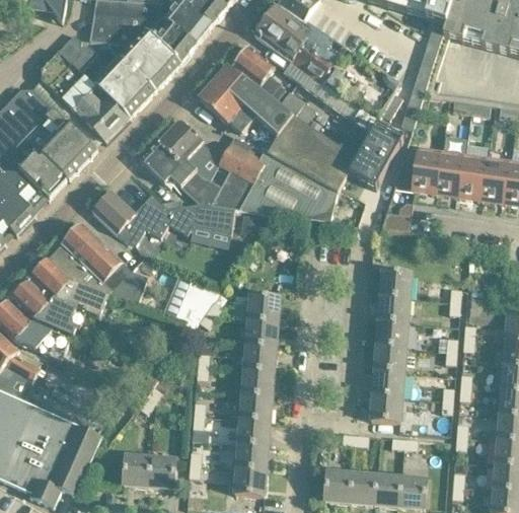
[(0,0),(0,3),(29,8),(55,11),(55,12),(63,23),(62,23),(64,24),(65,13),(67,0),(0,0)]
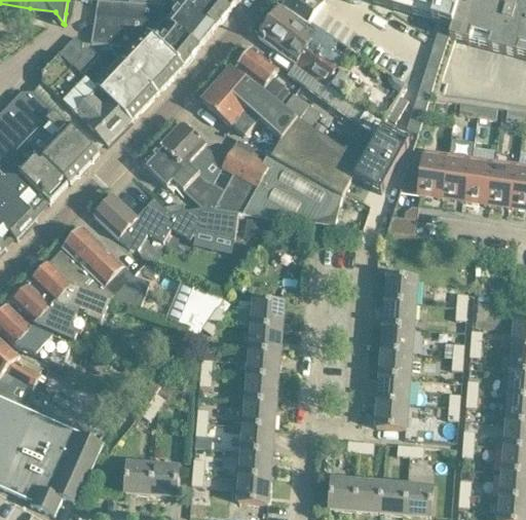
[(119,15),(122,0),(99,0),(96,11),(119,15)]
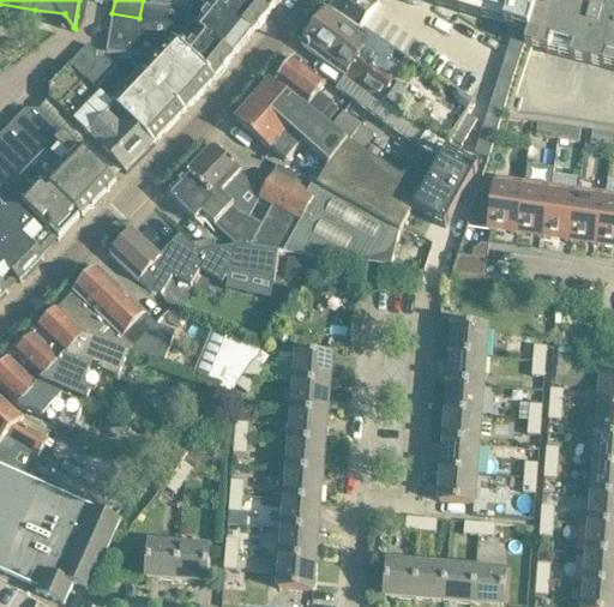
[(218,73),(262,19),(277,0),(192,0),(192,2),(175,1),(158,0),(143,0),(139,18),(137,34),(134,50),(149,53),(169,41),(175,36),(187,48),(216,74),(218,73)]
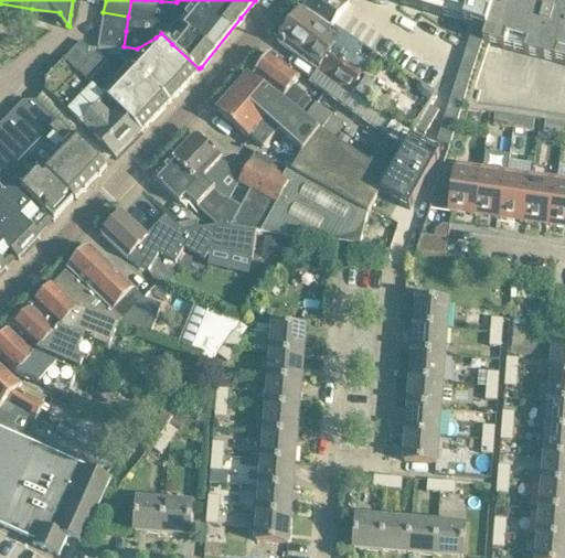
[(305,0),(302,3),(333,23),(349,0),(305,0)]
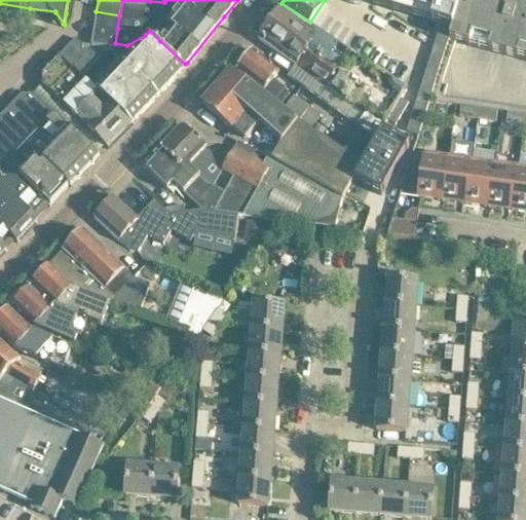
[(391,0),(437,13),(435,20),(453,26),(461,0),(391,0)]
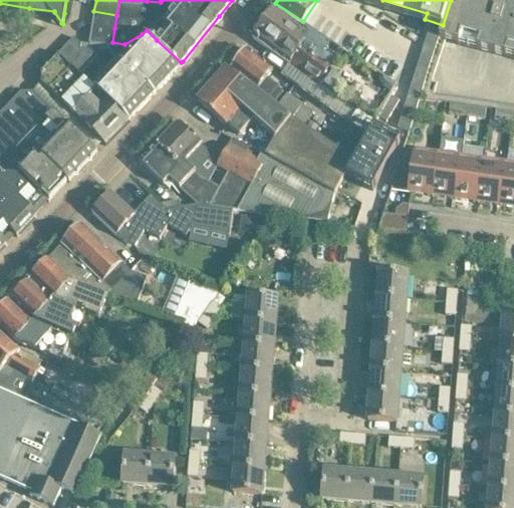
[(513,55),(513,0),(451,0),(443,25),(441,32),(440,35),(448,37),(448,34),(457,37),(457,39),(513,55)]
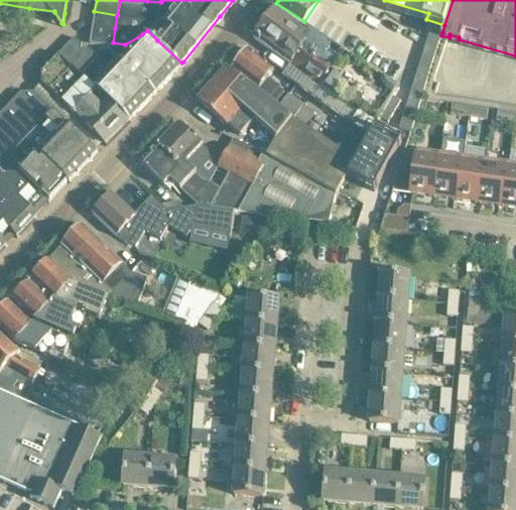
[(276,3),(253,34),(255,35),(358,111),(352,120),(370,133),(372,131),(381,115),(399,85),(381,74),(365,61),(345,48),(304,21),(276,3)]
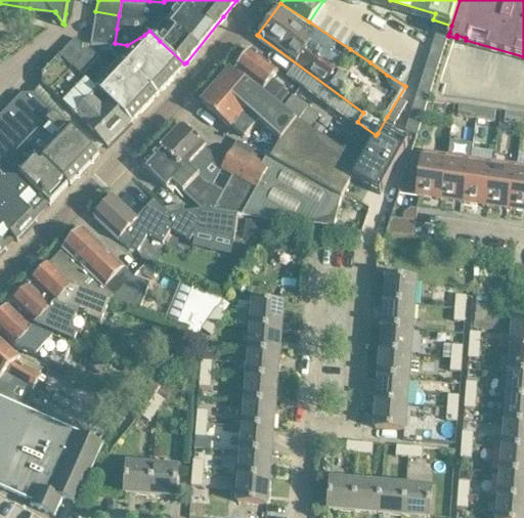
[(117,29),(119,15),(95,11),(93,26),(117,29)]
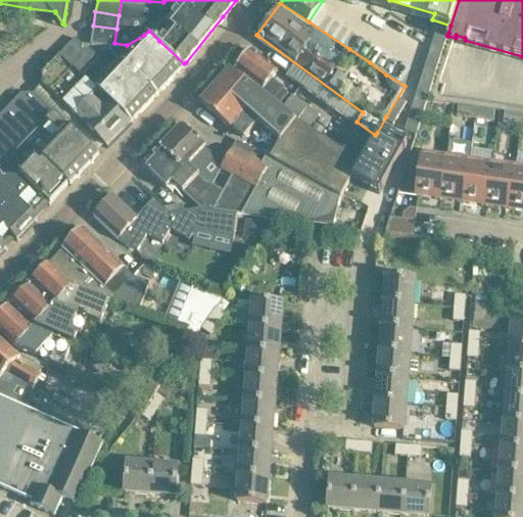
[(114,43),(116,29),(93,26),(91,41),(112,43),(114,43)]
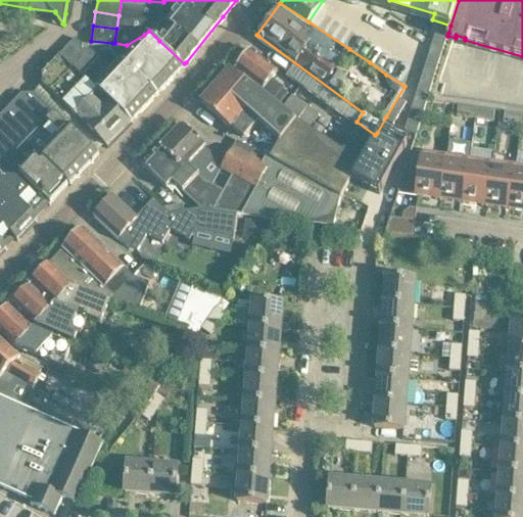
[(158,91),(184,63),(159,41),(149,31),(144,35),(127,45),(114,43),(112,43),(112,48),(122,56),(158,91)]
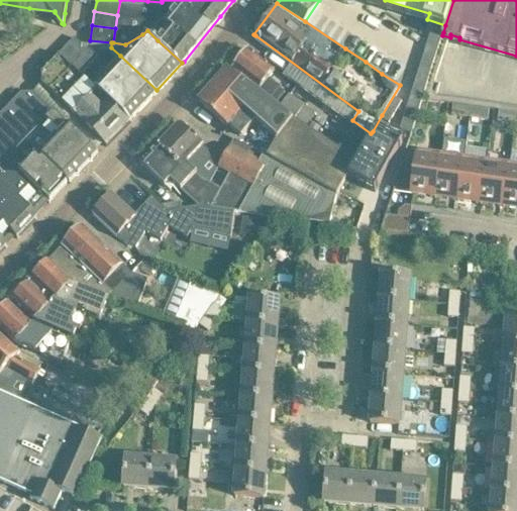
[(430,30),(428,37),(439,41),(442,33),(430,30)]
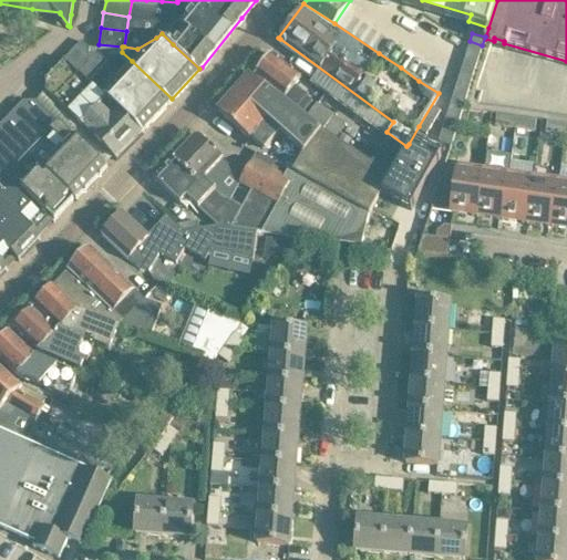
[(90,49),(90,44),(82,37),(64,54),(89,78),(107,58),(100,50),(90,49)]
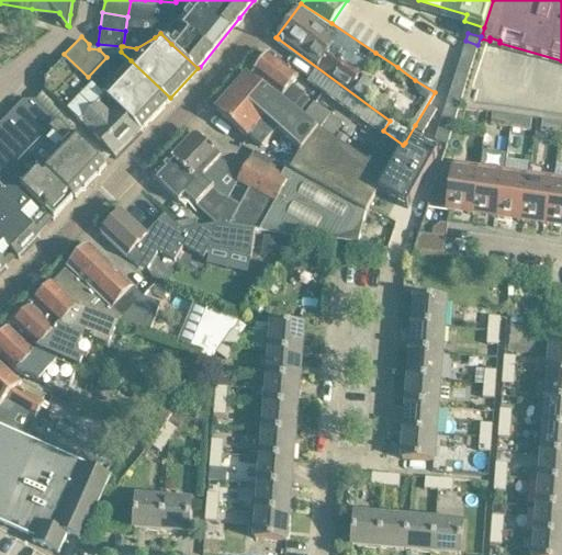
[(465,41),(463,48),(475,53),(478,45),(465,41)]
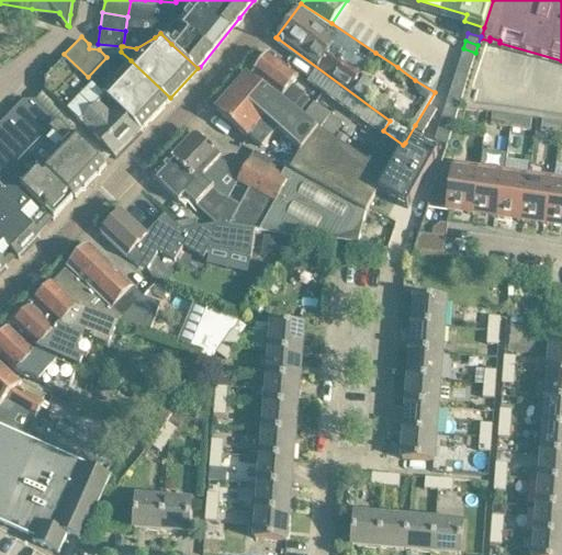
[(463,48),(460,57),(473,60),(475,53),(463,48)]
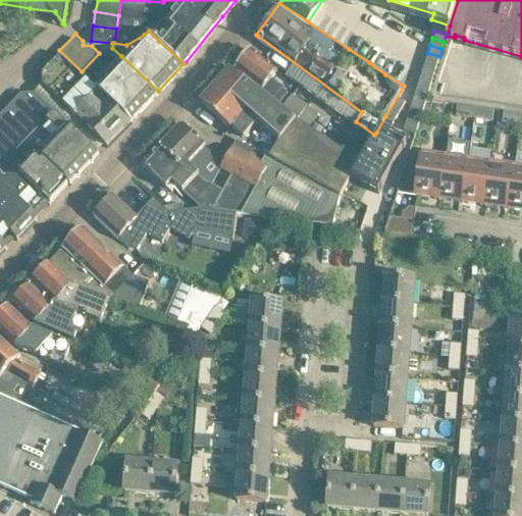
[(277,67),(250,46),(249,48),(245,48),(240,54),(241,57),(235,65),(279,100),(288,90),(281,85),(283,83),(272,74),(277,67)]
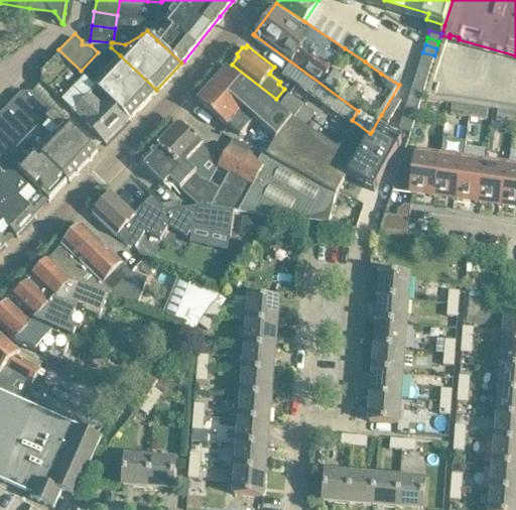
[(129,118),(97,87),(95,85),(86,76),(81,71),(58,49),(41,68),(41,80),(61,99),(73,110),(104,139),(106,142),(129,118)]
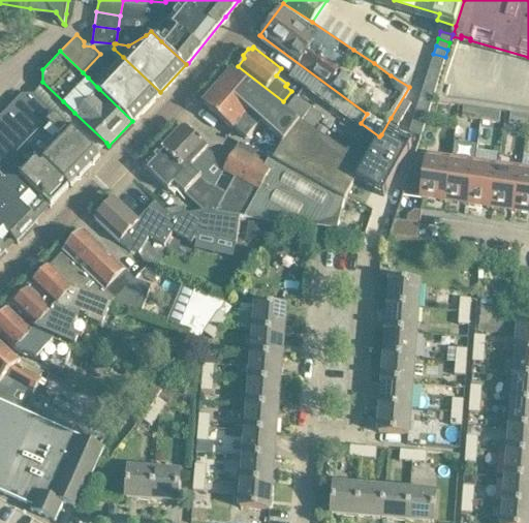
[(433,54),(431,61),(442,64),(445,57),(433,54)]
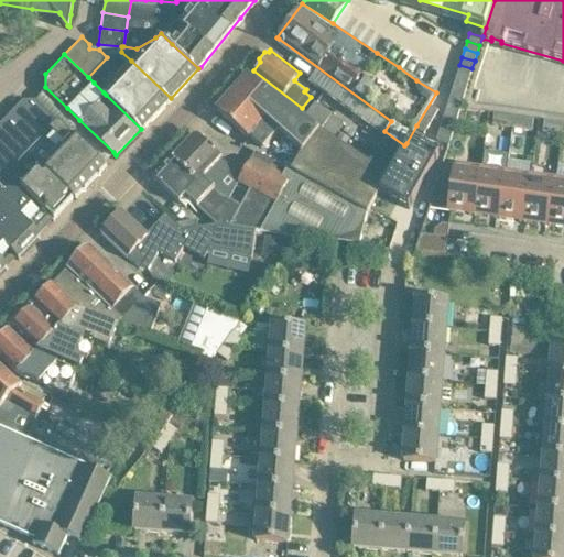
[(171,98),(131,61),(104,93),(106,95),(141,129),(171,98)]
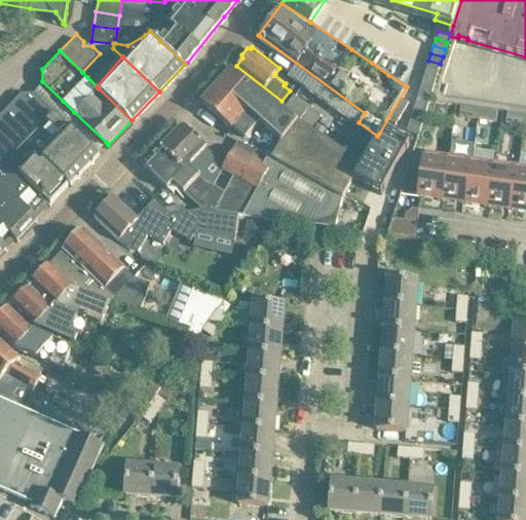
[(428,61),(426,68),(438,71),(440,64),(428,61)]
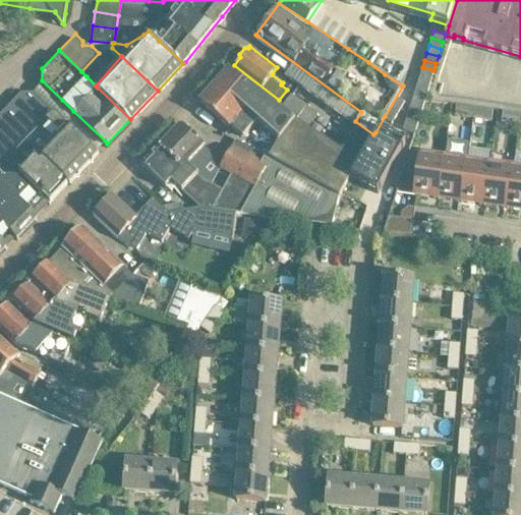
[(295,118),(280,106),(246,79),(229,66),(200,99),(230,125),(231,123),(241,132),(245,132),(258,117),(280,137),(270,155),(339,193),(351,175),(360,160),(295,118)]
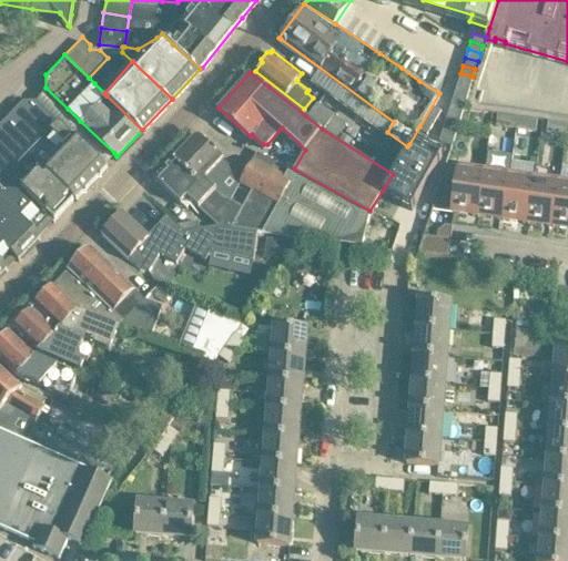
[(460,73),(457,81),(470,85),(473,77),(460,73)]
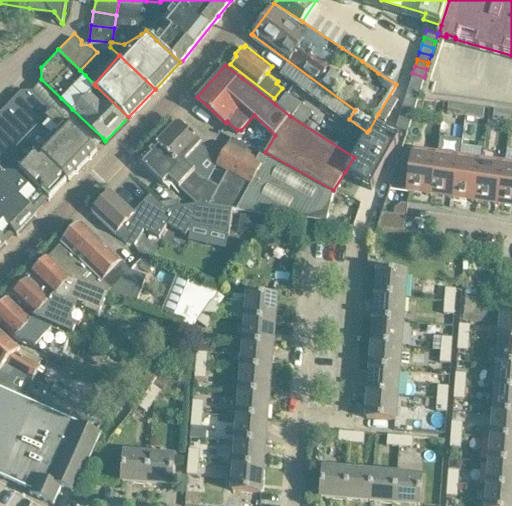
[(412,73),(410,80),(422,84),(424,77),(412,73)]
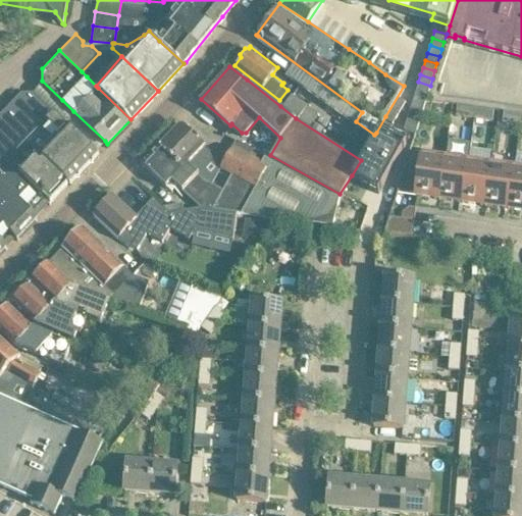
[(418,82),(416,89),(427,93),(430,86),(418,82)]
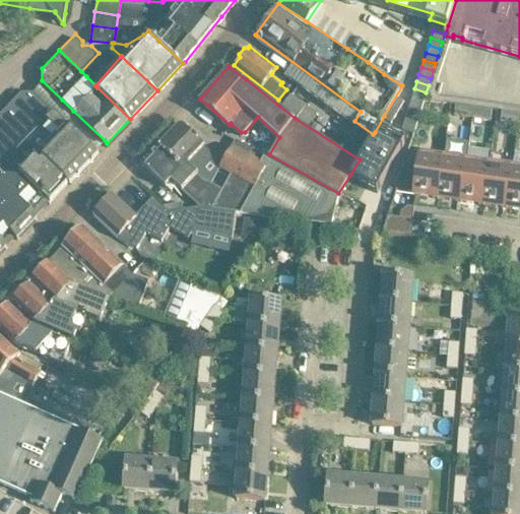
[(414,88),(412,95),(424,100),(426,92),(414,88)]
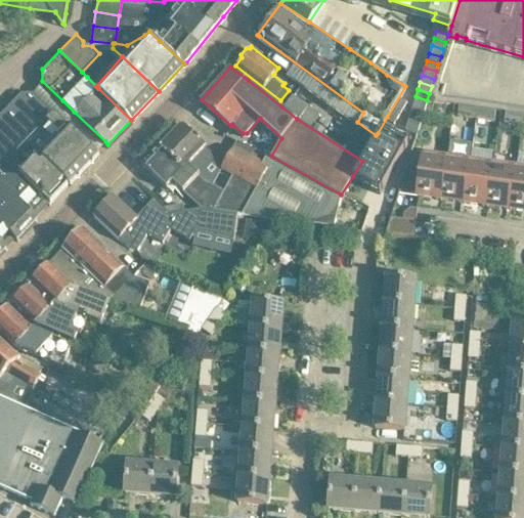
[(70,125),(34,90),(22,90),(0,112),(0,176),(30,179),(50,201),(50,202),(51,203),(89,164),(99,154),(90,144),(70,125)]
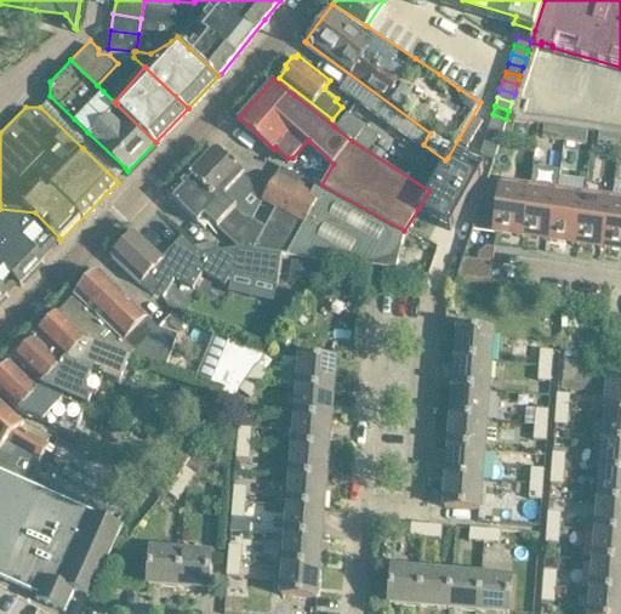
[(347,109),(334,126),(352,141),(366,123),(347,109)]
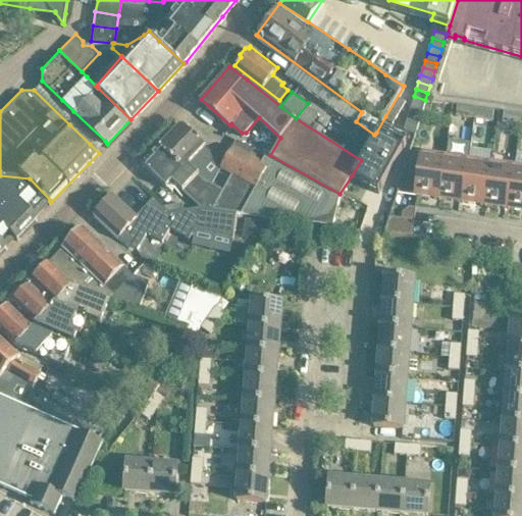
[(399,95),(393,105),(400,109),(406,99),(399,95)]
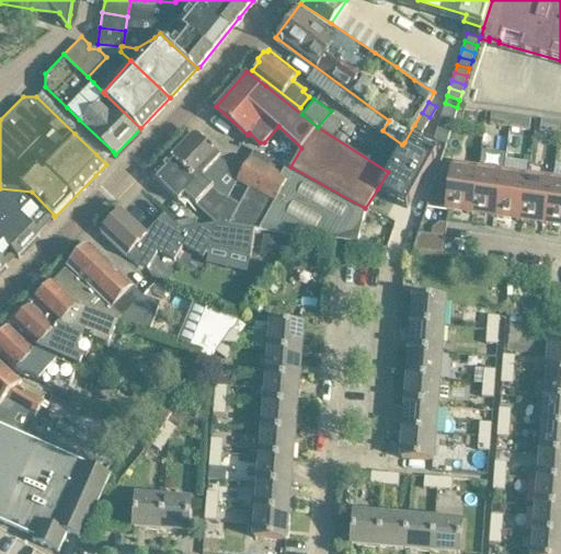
[(445,103),(442,111),(455,115),(457,107),(445,103)]
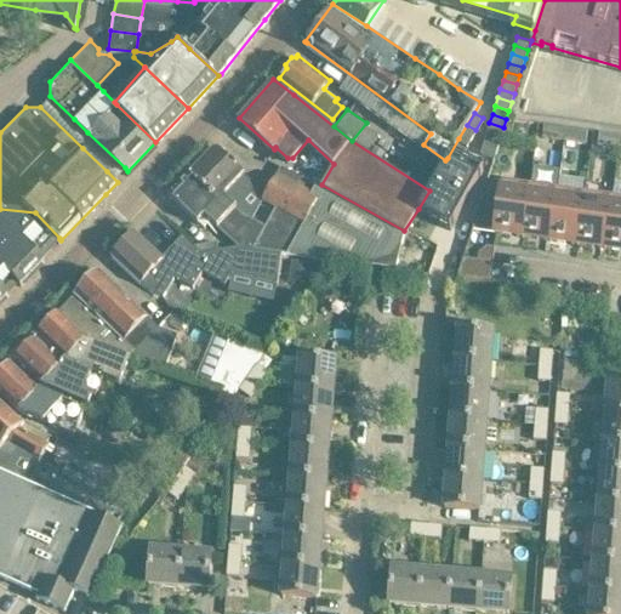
[(564,136),(567,124),(545,120),(542,134),(564,136)]
